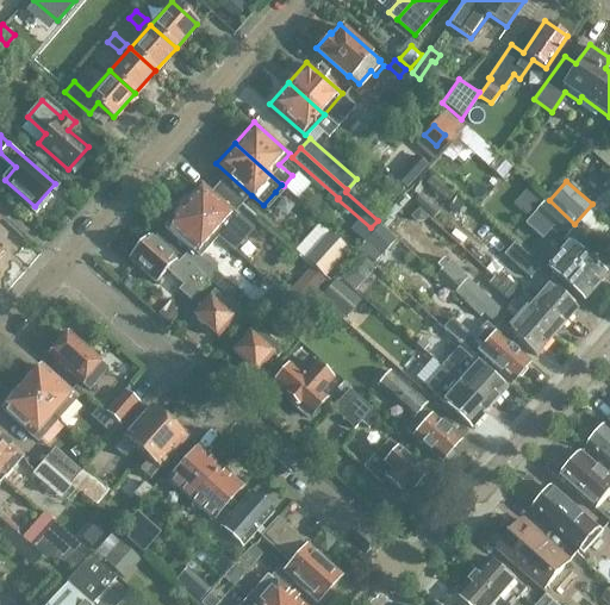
[(200,182),(181,203),(217,235),(228,244),(247,223),(200,182)]
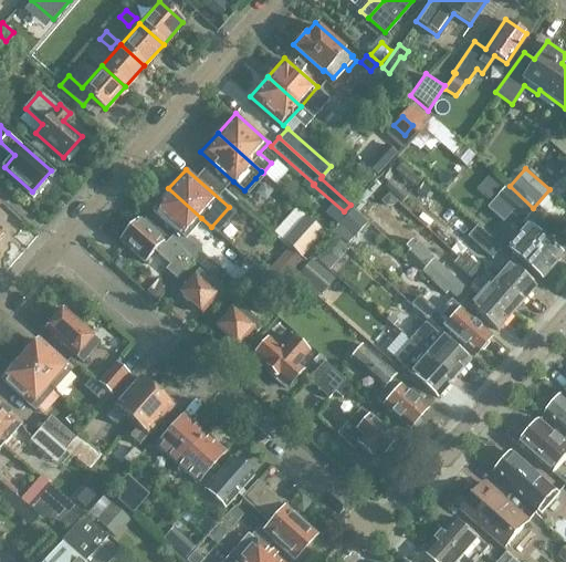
[(565,186),(559,181),(551,191),(557,198),(557,199),(565,206),(565,186)]
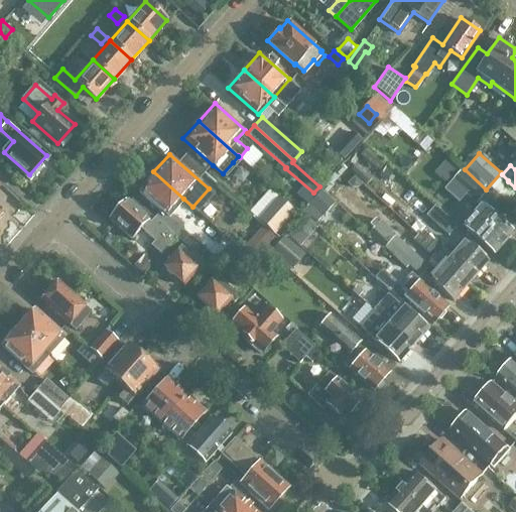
[(461,166),(443,186),(459,200),(465,192),(476,201),(486,189),(465,169),(461,166)]
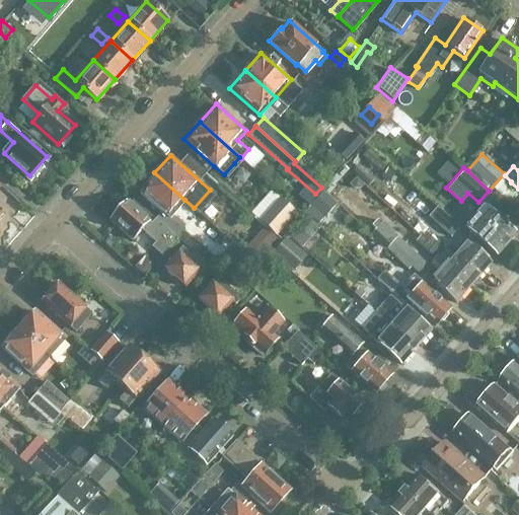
[(184,200),(154,172),(138,191),(160,210),(155,217),(177,237),(188,226),(172,213),(184,200)]
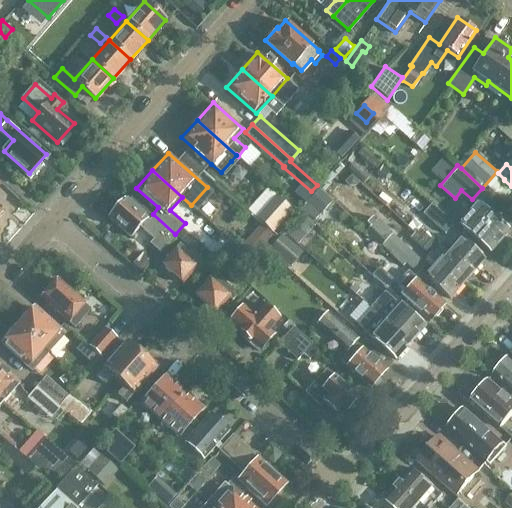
[(303,211),(315,222),(316,221),(314,219),(333,198),(320,186),(301,207),(304,210),(303,211)]
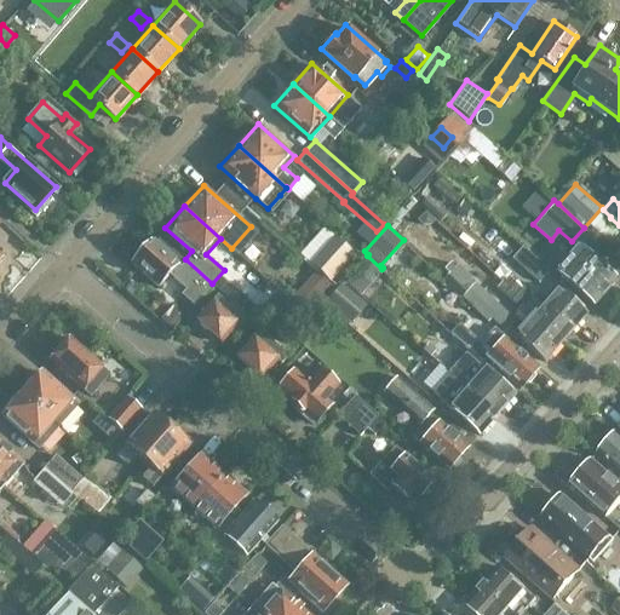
[(158,285),(168,272),(185,286),(181,292),(194,303),(212,283),(185,259),(181,264),(151,237),(131,260),(158,285)]
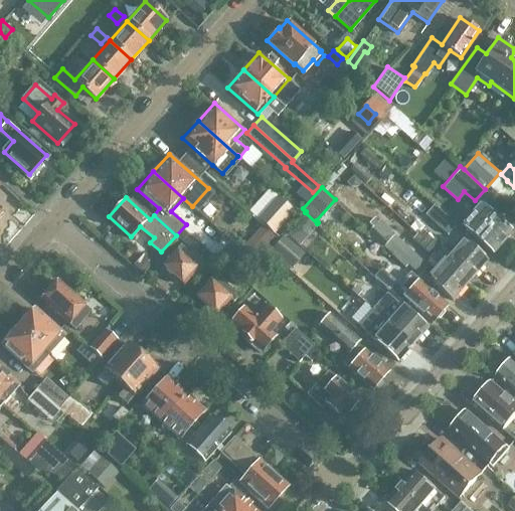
[(456,222),(434,202),(424,212),(447,231),(456,222)]
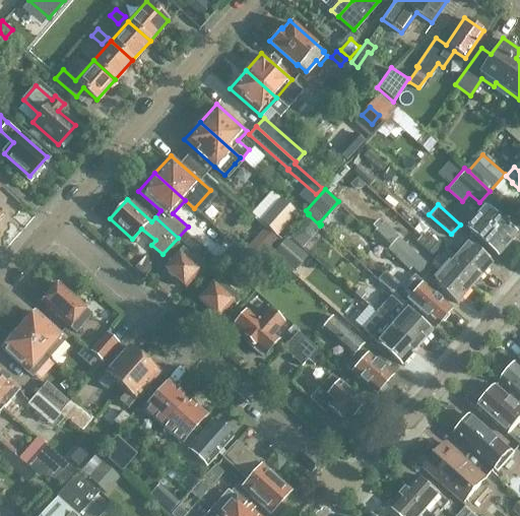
[(496,213),(484,204),(472,218),(481,228),(475,235),(498,253),(517,232),(497,212),(496,213)]
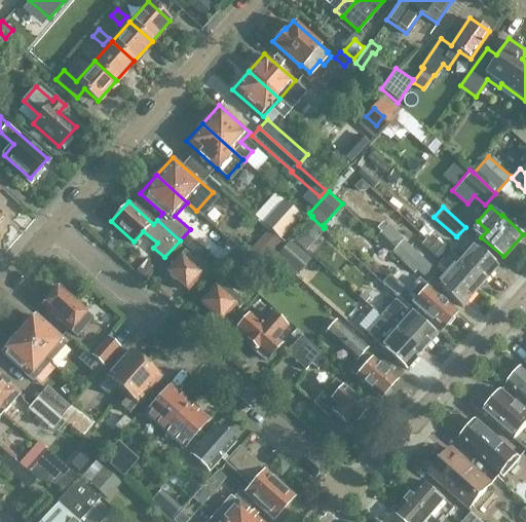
[(256,218),(277,237),(287,227),(266,208),(256,218)]
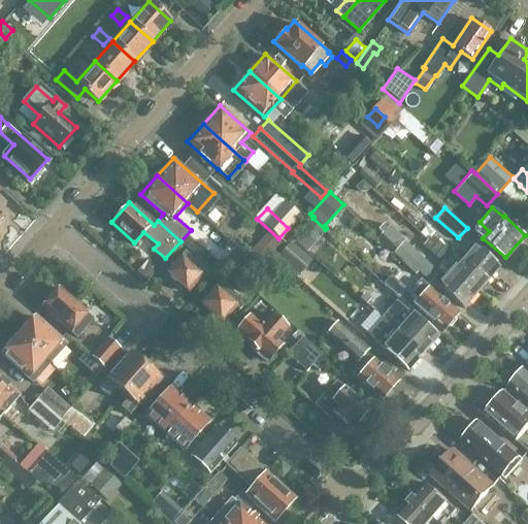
[(312,218),(294,238),(307,250),(325,229),(312,218)]
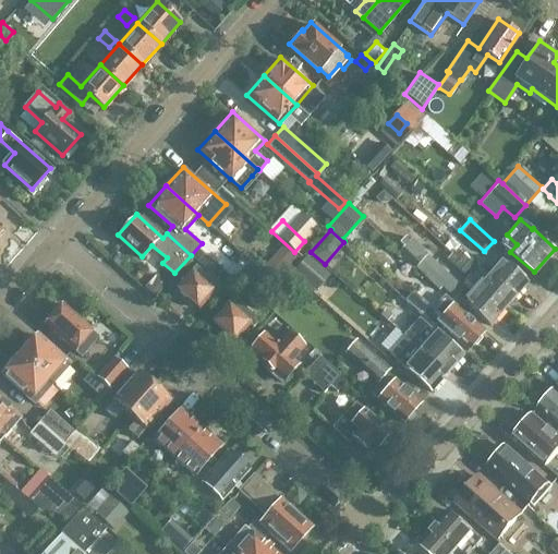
[(457,293),(463,288),(464,286),(427,253),(407,233),(399,241),(403,245),(399,250),(415,266),(438,288),(441,285),(455,297),(457,293)]
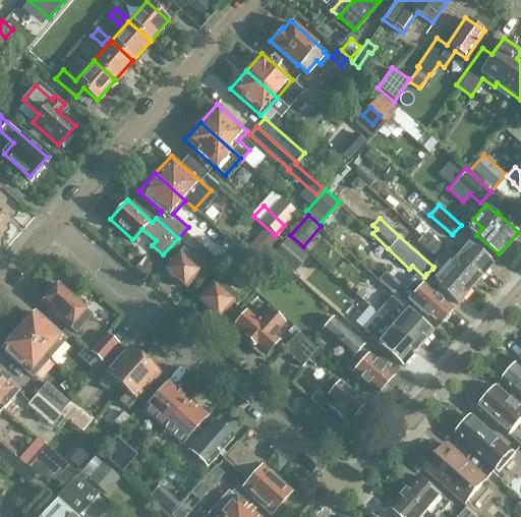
[(115,230),(107,238),(117,247),(125,239),(115,230)]
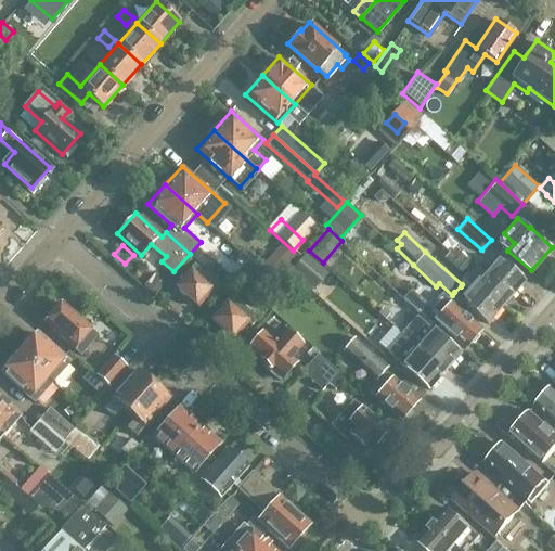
[(214,259),(198,245),(191,253),(207,267),(214,259)]
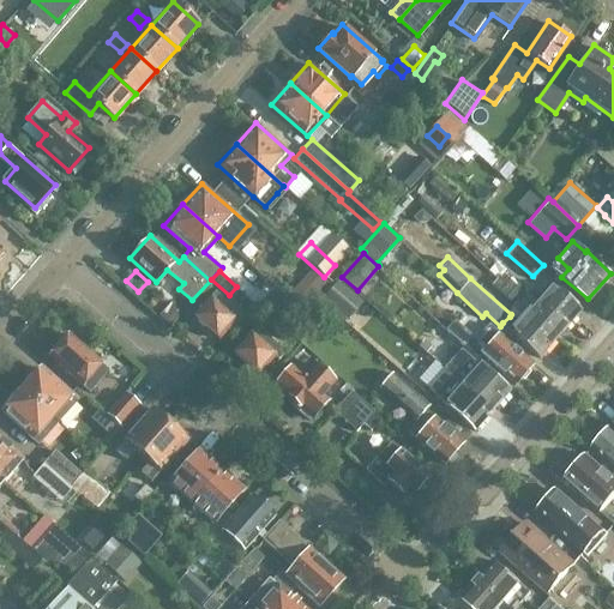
[(536,302),(525,293),(503,272),(499,277),(497,276),(559,332),(579,309),(552,284),(536,302)]
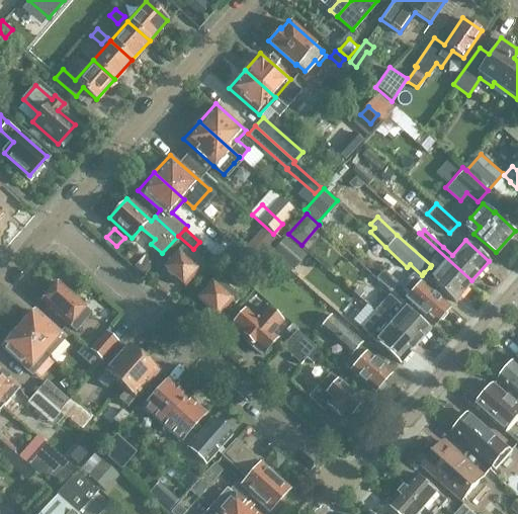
[(471,280),(419,233),(415,239),(433,255),(431,258),(441,268),(436,272),(431,278),(454,300),(471,280)]
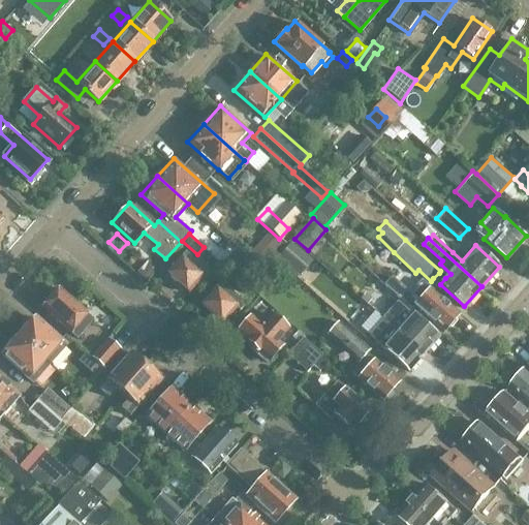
[(303,250),(298,245),(291,252),(284,246),(277,254),(303,277),(313,267),(313,264),(301,251),(303,250)]
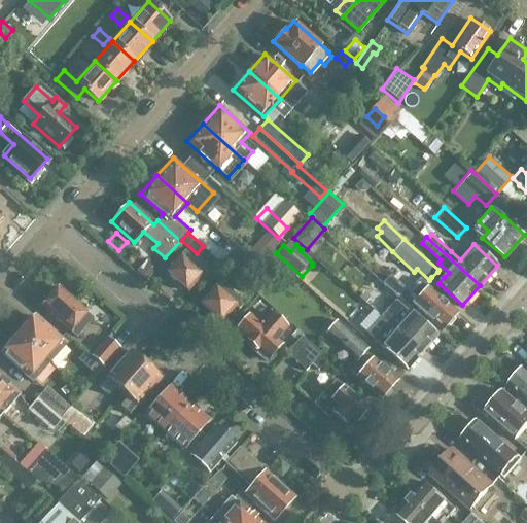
[(210,271),(185,248),(166,270),(187,289),(202,273),(205,277),(210,271)]
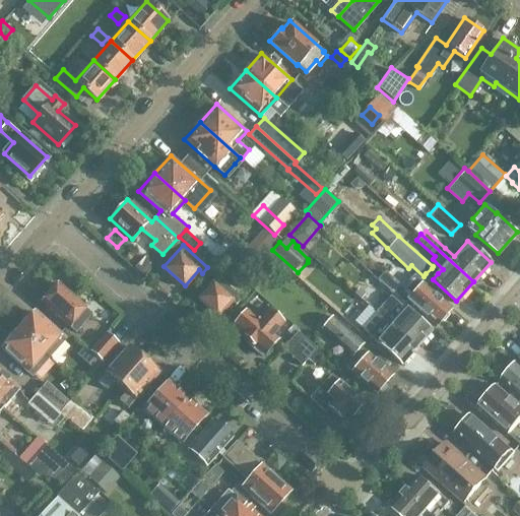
[(453,307),(413,272),(402,285),(385,269),(377,277),(405,303),(407,300),(437,325),(453,307)]
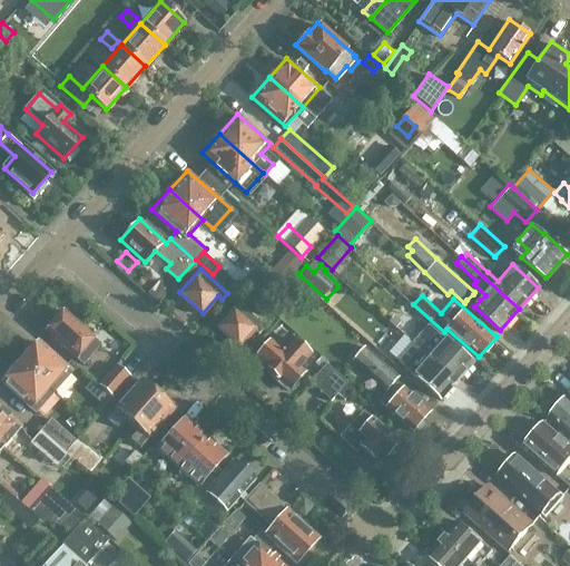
[(259,303),(252,311),(238,300),(216,324),(241,345),(255,329),(258,332),(274,315),(259,303)]
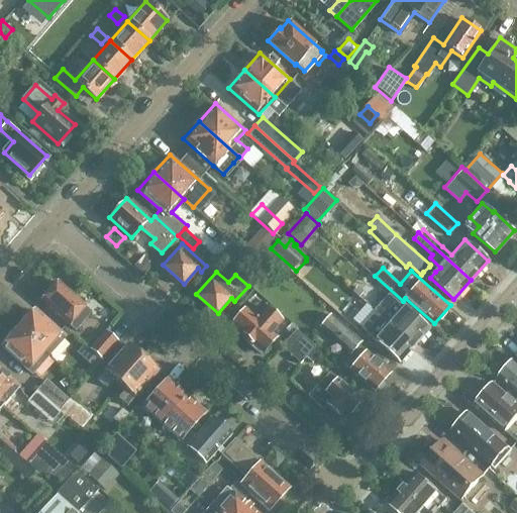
[(69,323),(76,315),(86,304),(58,279),(43,295),(48,300),(46,303),(69,323)]
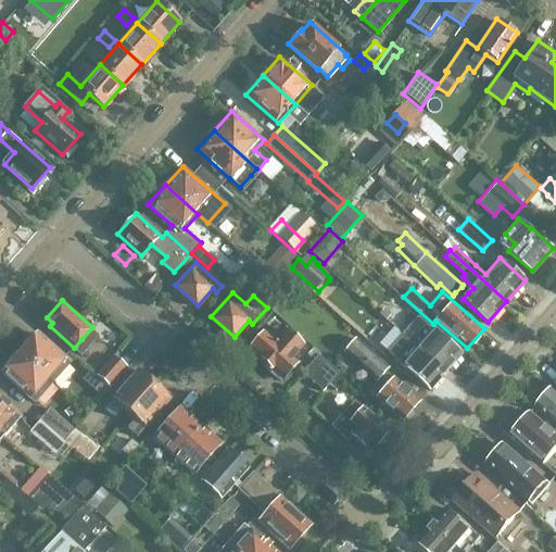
[(433,328),(417,314),(402,331),(405,335),(445,371),(462,352),(433,328)]
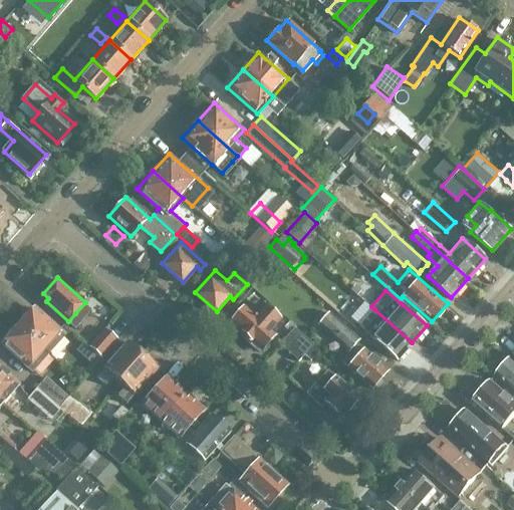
[(282,321),(273,313),(263,304),(254,315),(243,305),(230,320),(240,330),(238,332),(250,342),(252,340),(262,349),(275,334),(273,332),(282,321)]
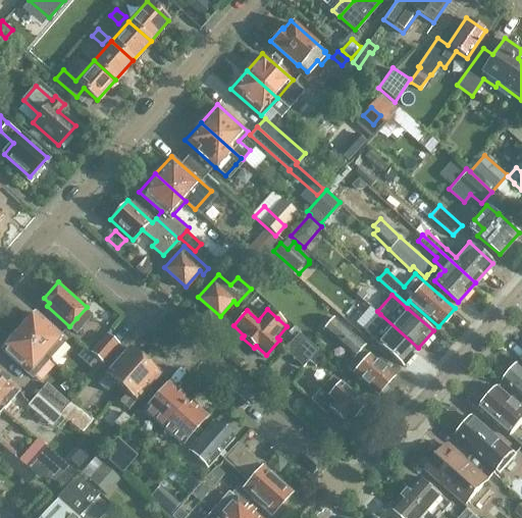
[(27,315),(16,327),(48,357),(64,339),(34,311),(29,317),(27,315)]
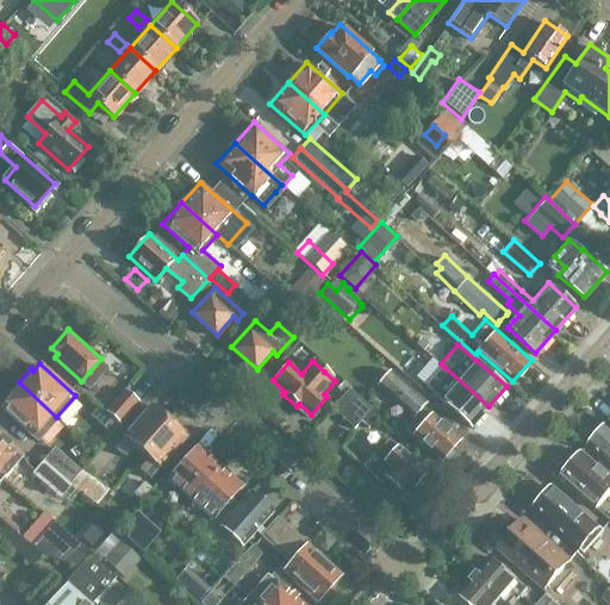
[(461,437),(431,411),(423,404),(427,400),(390,367),(375,384),(412,417),(404,426),(441,460),(461,437)]
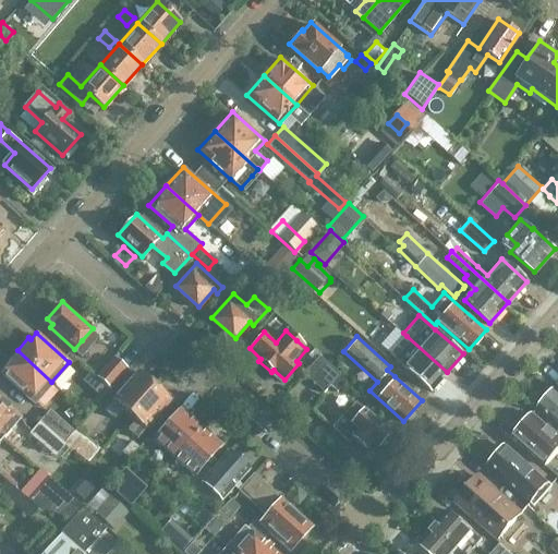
[(447,372),(407,336),(390,353),(431,389),(447,372)]
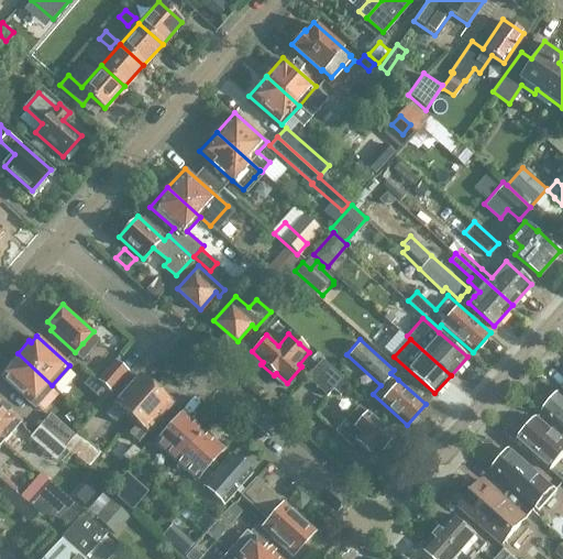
[(52,385),(18,353),(6,366),(7,369),(1,374),(34,404),(52,385)]
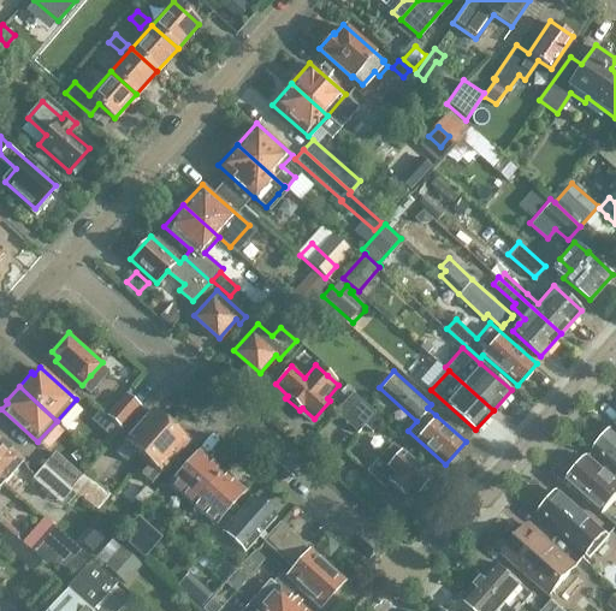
[(375,410),(353,390),(335,410),(357,431),(375,410)]
